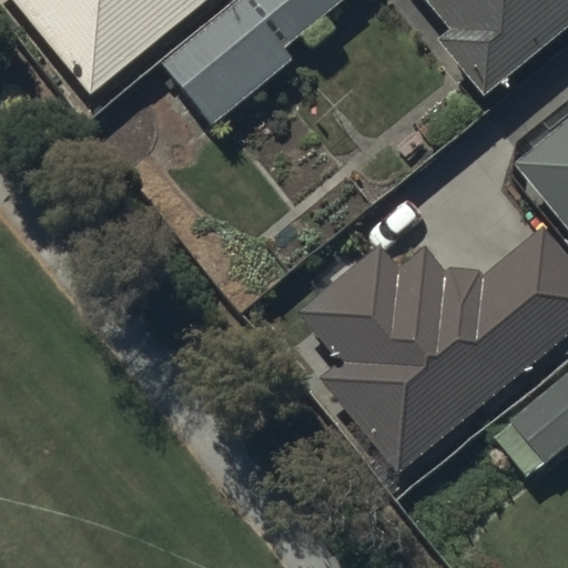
[(13,0),(91,92),(203,0),(13,0)]
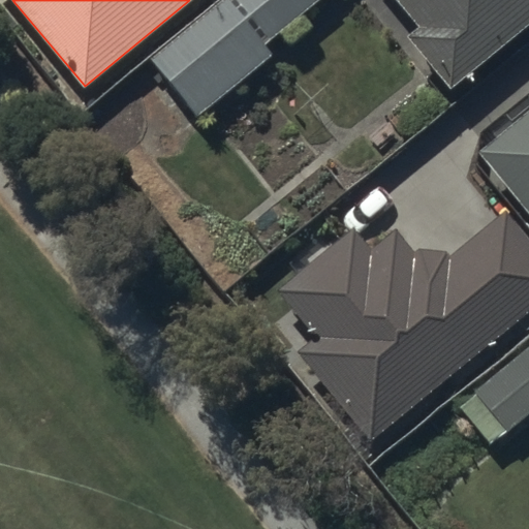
[(262,45),(318,0),(222,0),(151,59),(197,116),(272,56),(262,45)]
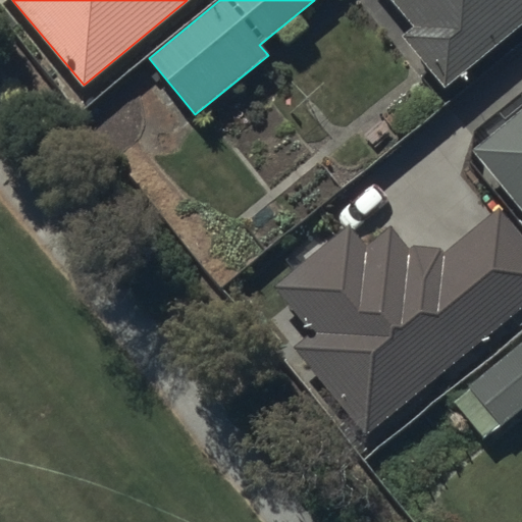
[(521,41),(521,0),(382,0),(417,41),(405,51),(448,103),(521,41)]
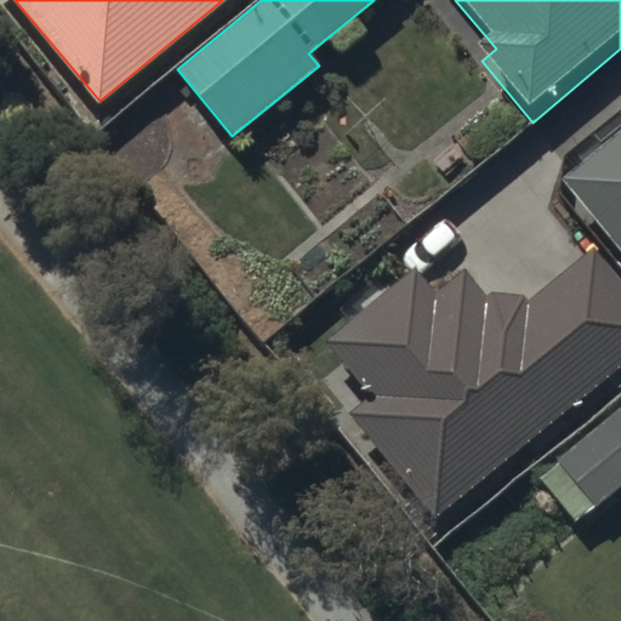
[(620,155),(568,199),(620,263),(620,155)]
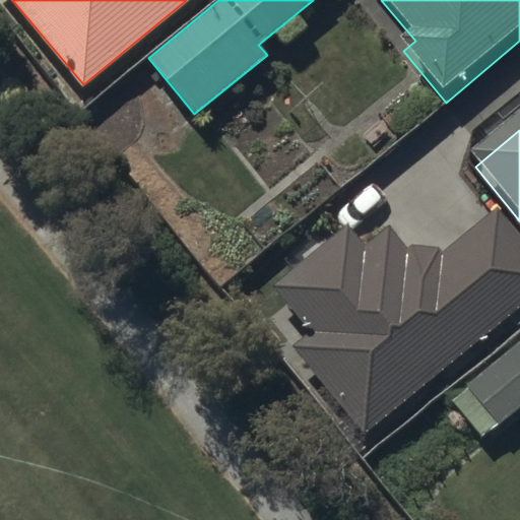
[(519,244),(503,223),(448,268),(444,263),(417,260),(414,263),(395,241),(373,259),(353,236),(274,301),(313,347),(296,362),(369,451),(519,326),(519,244)]
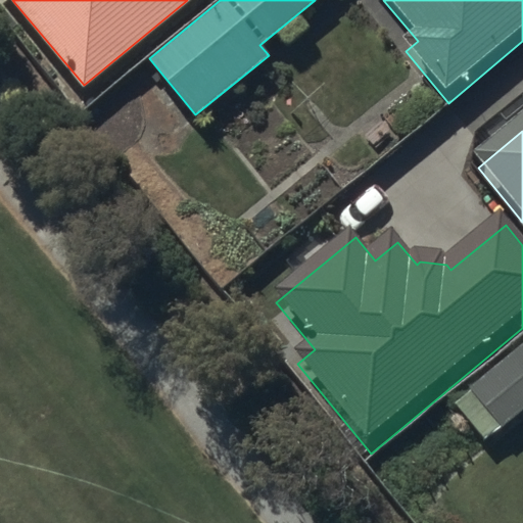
[(522,358),(473,399),(506,438),(522,424),(522,358)]
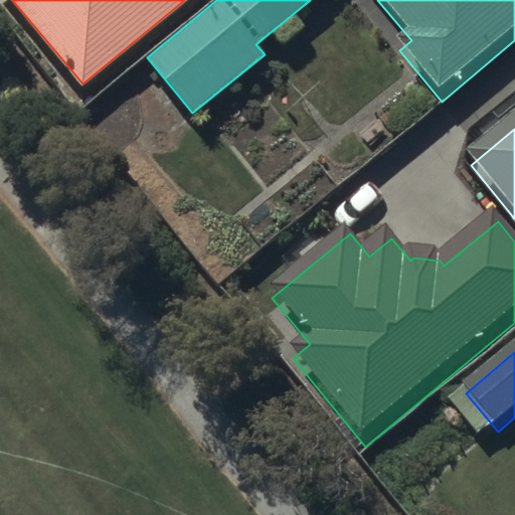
All buildings are outlined.
